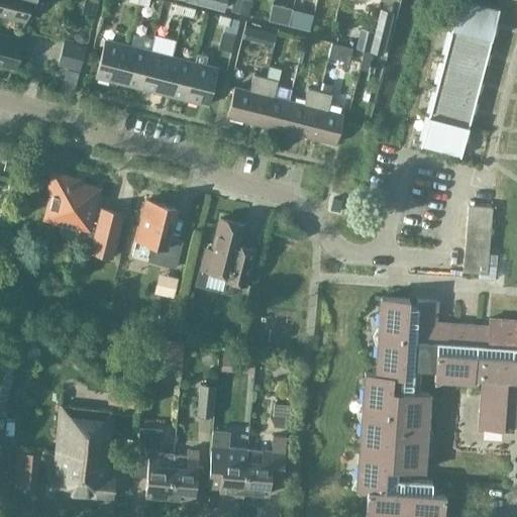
[(0,0),(0,13),(25,19),(29,0),(0,0)]
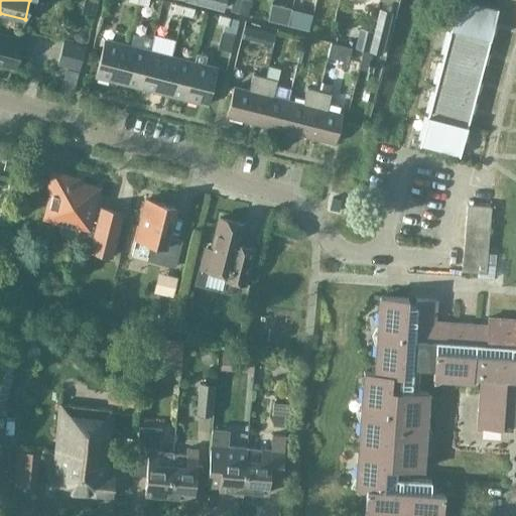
[(225,0),(182,0),(183,0),(223,10),(225,0)]
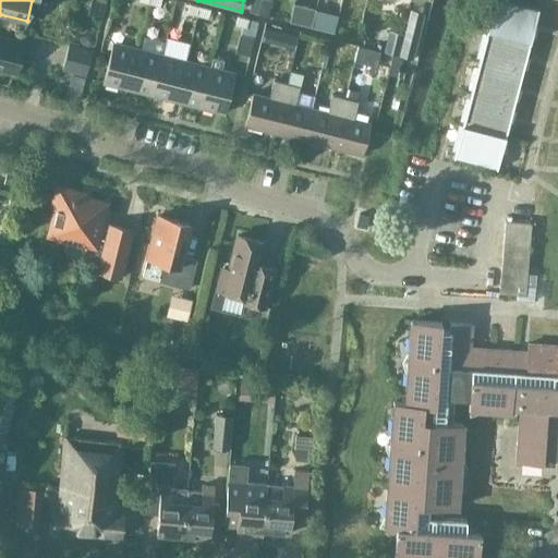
[(271,0),(251,0),(249,11),(267,16),(271,0)]
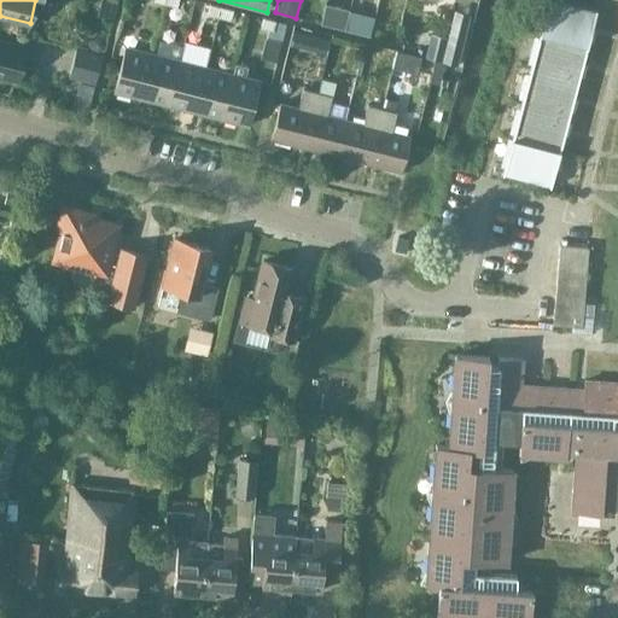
[(549,0),(543,0),(535,34),(583,46),(593,11),(549,0)]
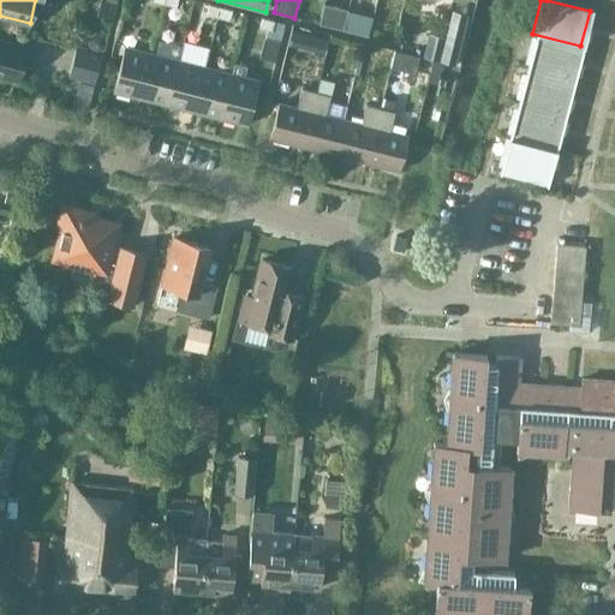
[(208,4),(204,15),(216,17),(220,6),(208,4)]
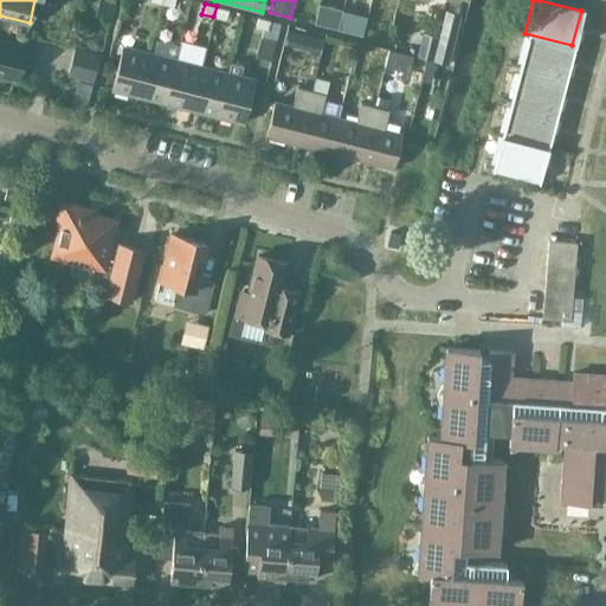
[(229,10),(217,6),(213,17),(225,20),(229,10)]
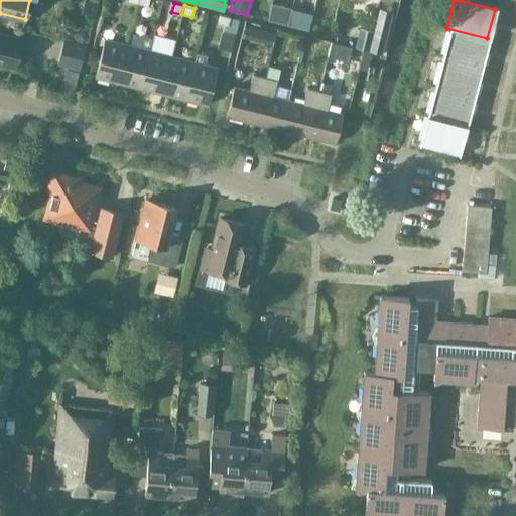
[(276,5),(272,20),(287,24),(291,8),(276,5)]
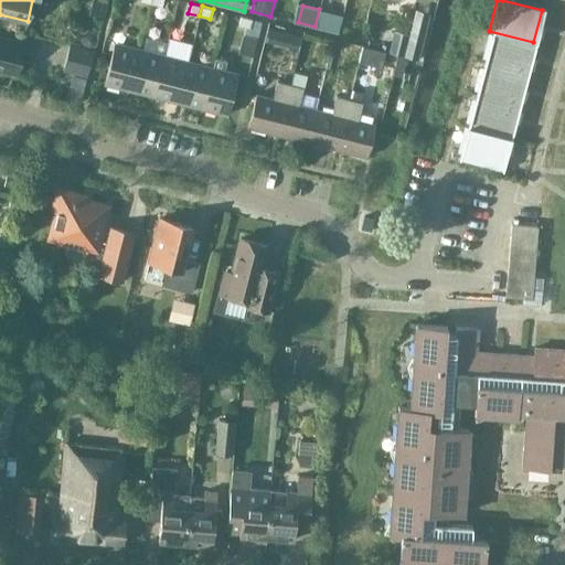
[(330,12),(326,29),(338,32),(342,16),(330,12)]
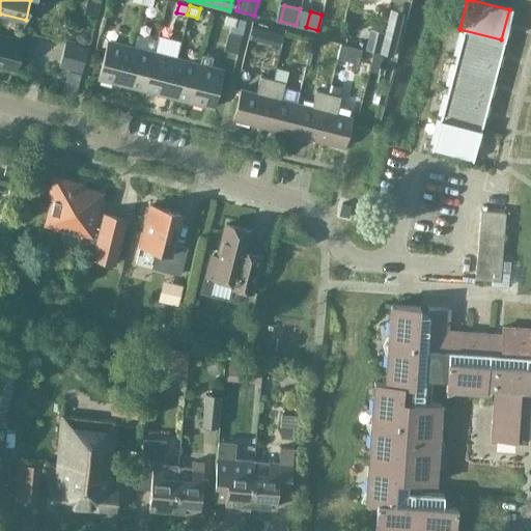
[(236,18),(225,15),(223,24),(230,26),(234,26),(236,19),(236,18)]
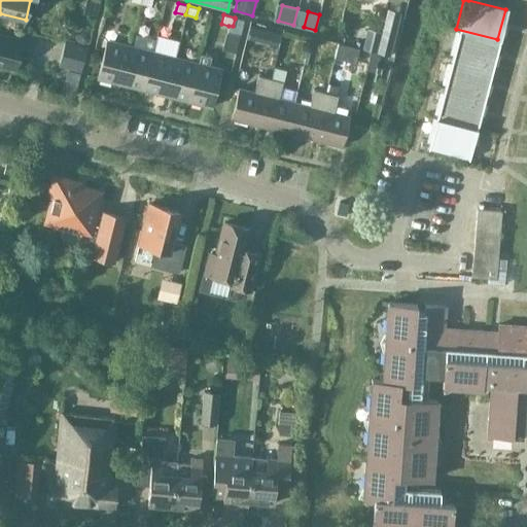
[(242,21),(235,19),(233,26),(229,26),(227,32),(239,35),(242,21)]
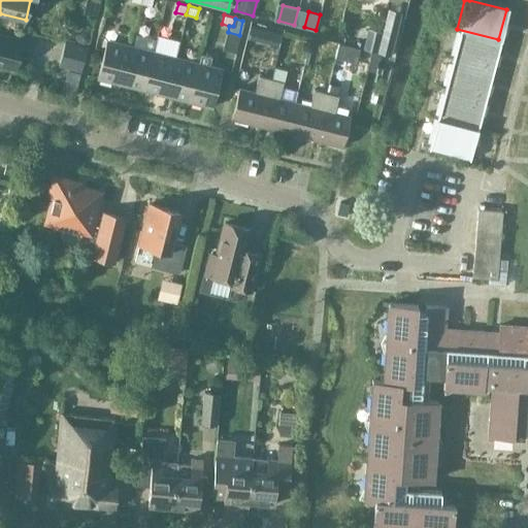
[(264,29),(252,27),(250,35),(262,37),(264,29)]
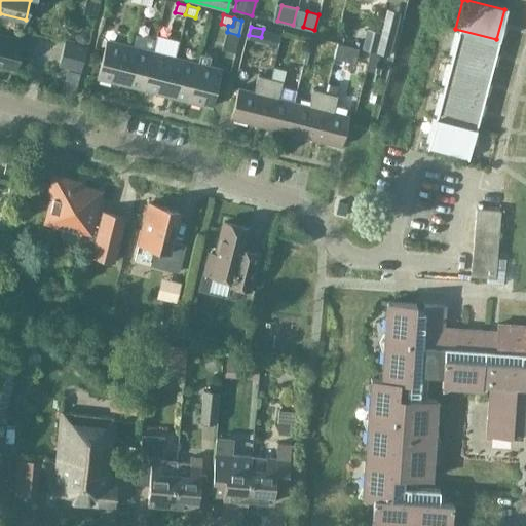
[(368,28),(363,47),(372,49),(389,54),(395,32),(382,29),(381,31),(368,28)]
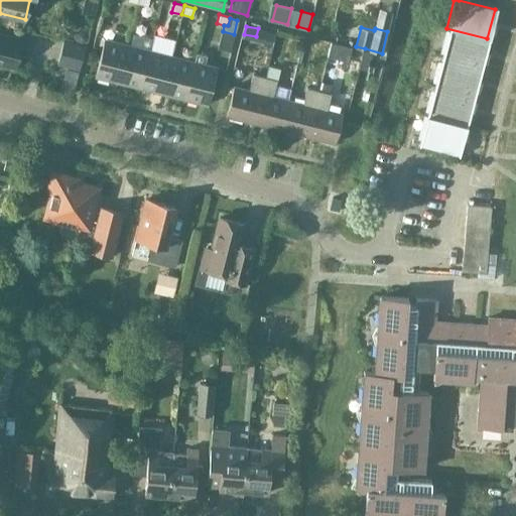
[(446,28),(439,57),(480,68),(487,38),(446,28)]
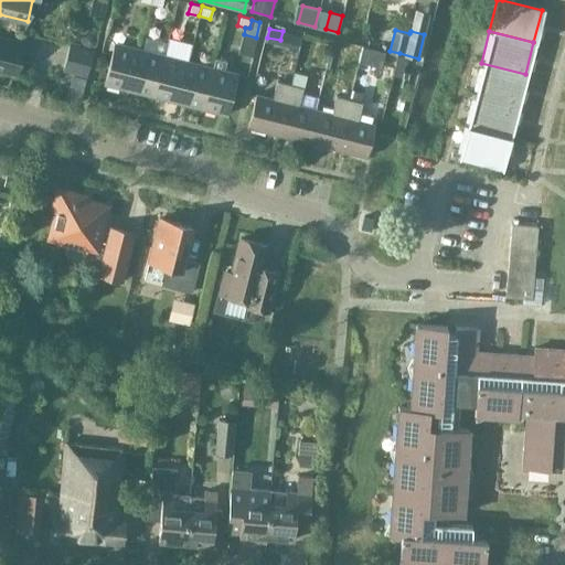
[(88,49),(95,45),(96,39),(93,33),(87,32),(82,35),(80,41),(83,46),(88,49)]
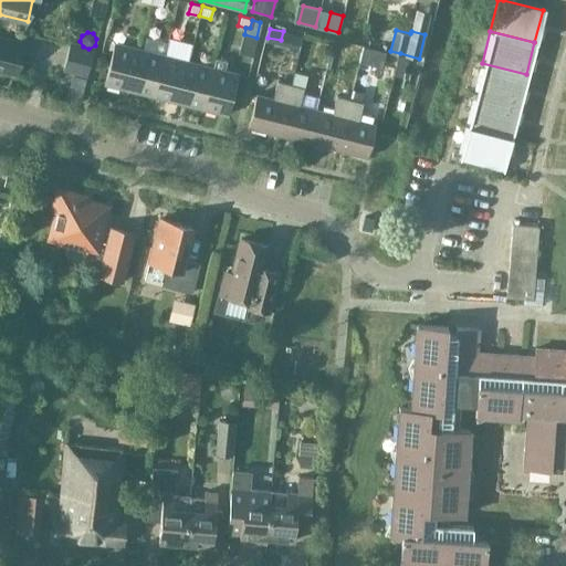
[(0,70),(16,74),(24,43),(0,35),(0,70)]
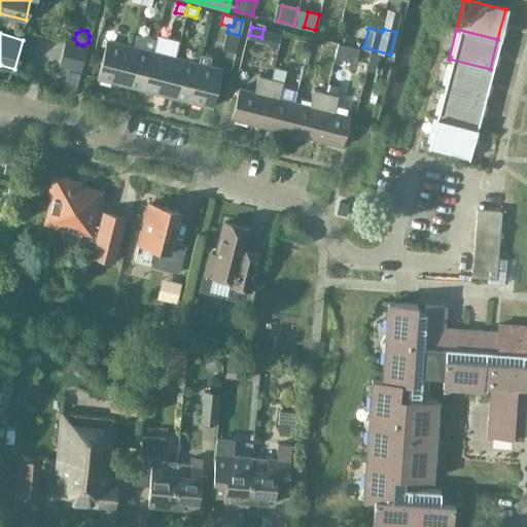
[(239,36),(226,33),(222,49),(235,53),(239,36)]
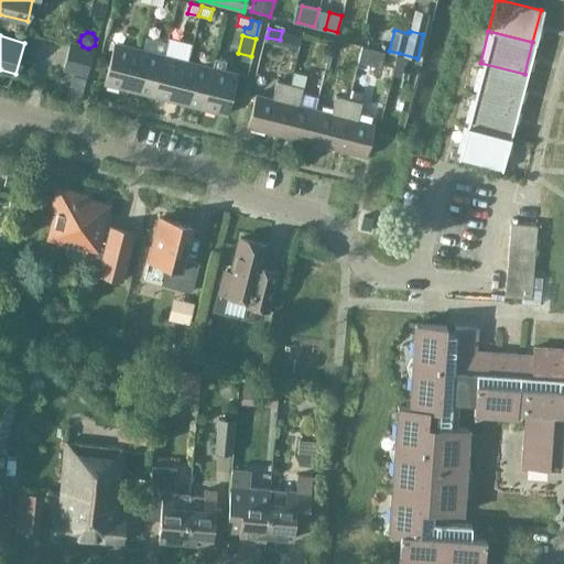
[(128,89),(139,49),(114,42),(104,83),(128,89)]
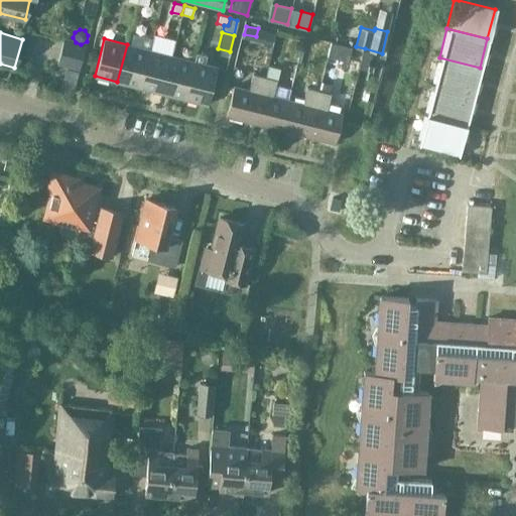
[(79,69),(85,45),(63,39),(57,63),(79,69)]
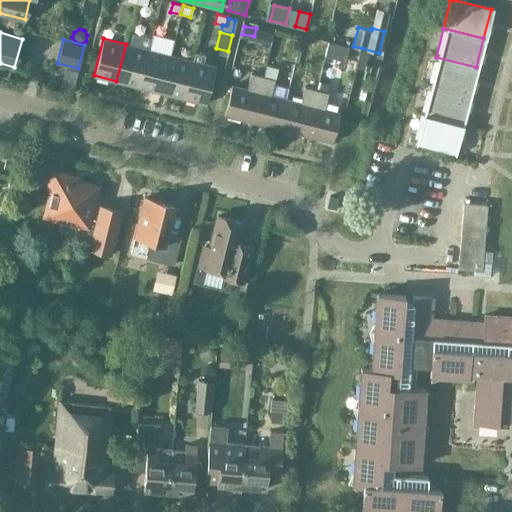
[(138,87),(148,50),(147,49),(149,42),(139,39),(137,47),(126,44),(116,81),(138,87)]
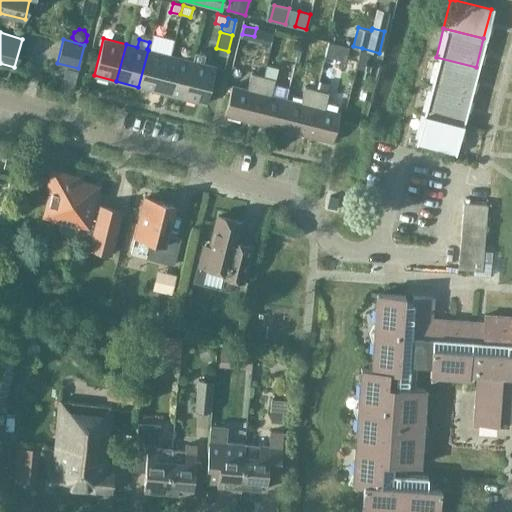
[(328,43),(325,55),(346,61),(349,48),(328,43)]
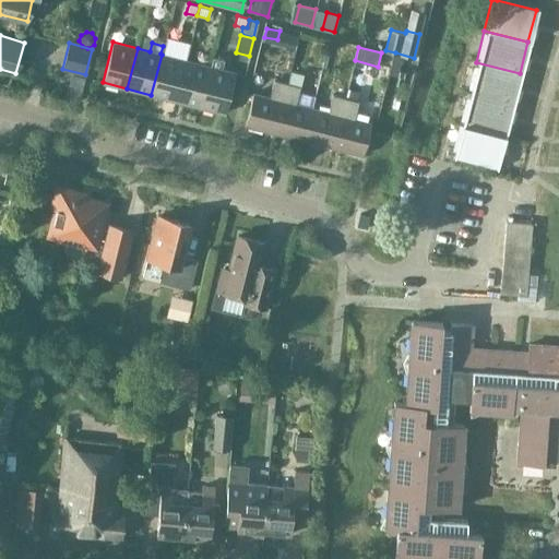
[(176,100),(186,60),(162,55),(151,95),(176,100)]
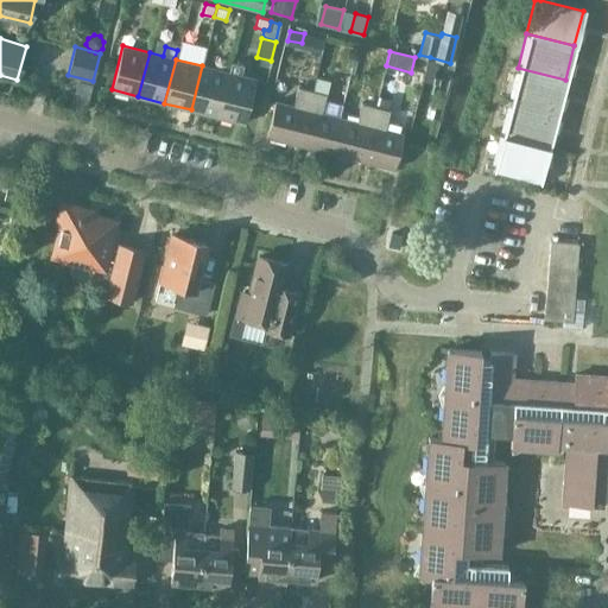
[(229,73),(217,116),(245,124),(255,80),(241,76),(244,67),(232,63),(229,73)]
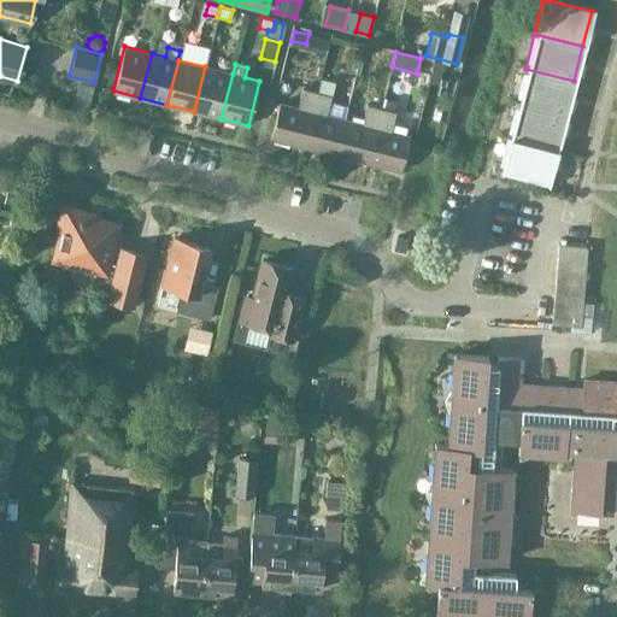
[(221,118),(233,74),(205,66),(194,111),(221,118)]
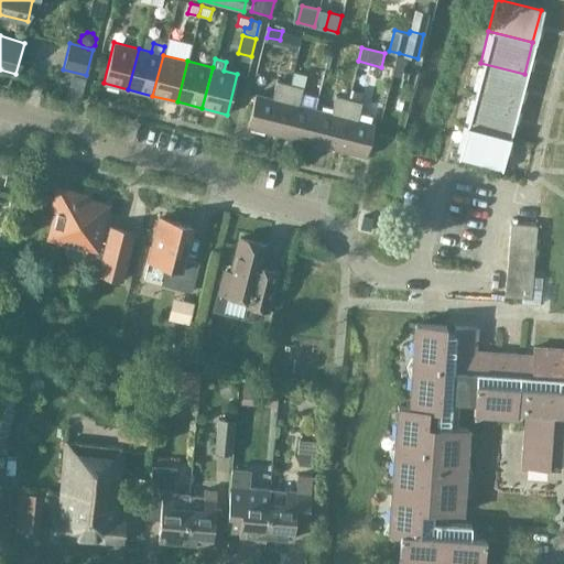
[(480,63),(472,95),(516,106),(524,74),(480,63)]
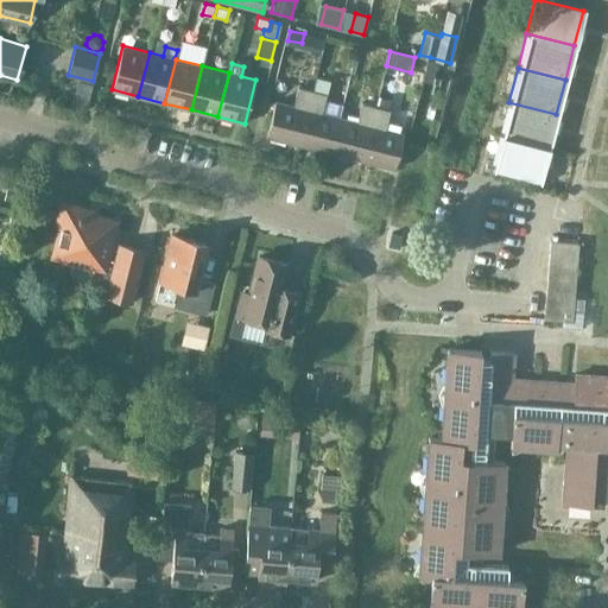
[(330,152),(339,118),(322,113),(330,80),(316,76),(312,90),(298,145),(330,152)]
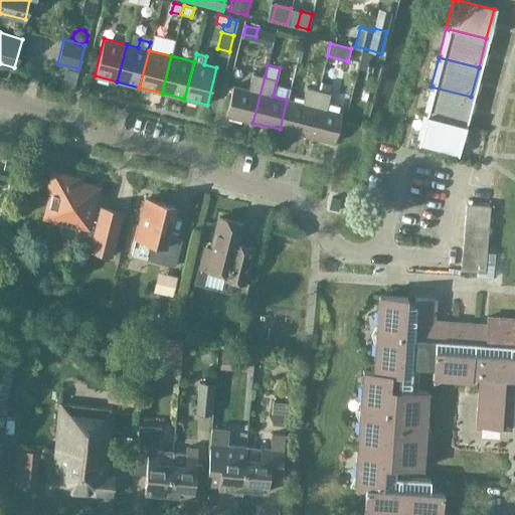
[(76,71),(64,69),(59,91),(71,93),(76,71)]
